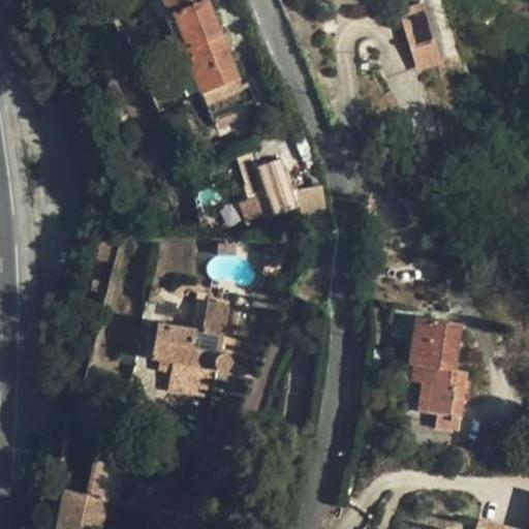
[(243,90),(208,0),(163,0),(169,13),(166,14),(178,44),(183,42),(213,120),(215,118),(248,105),(254,103),(248,88),(243,90)]
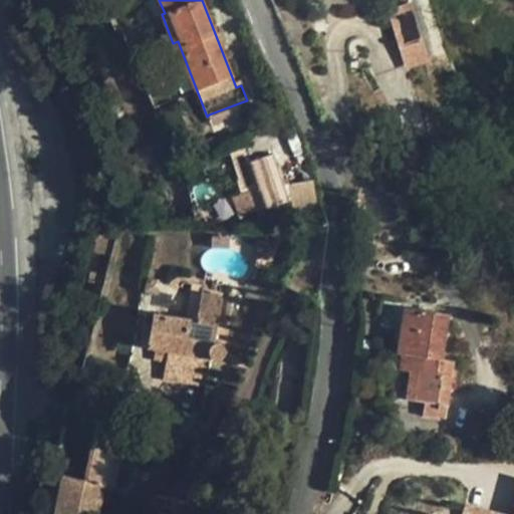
[(389,9),(400,47),(401,47),(419,41),(408,2),(389,9)]
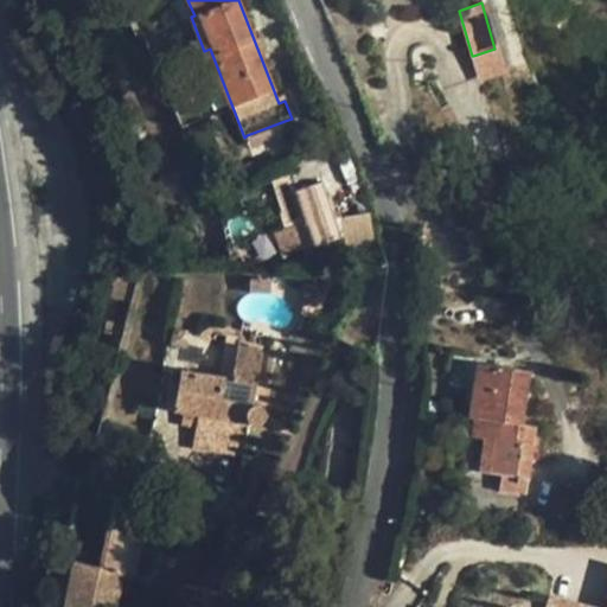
[(494,49),(473,56),(480,77),(502,70),(494,49)]
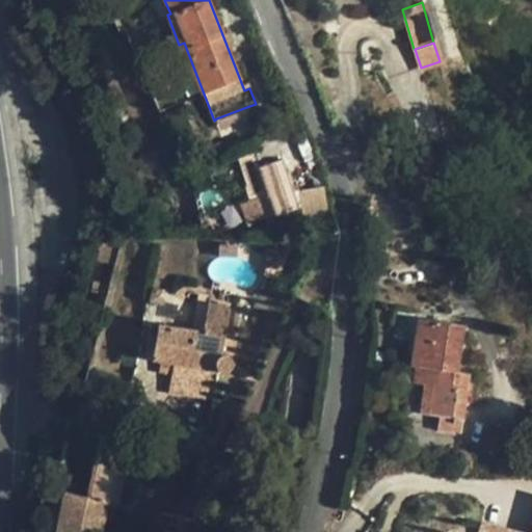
[(249,106),(216,118),(220,129),(253,115),(249,106)]
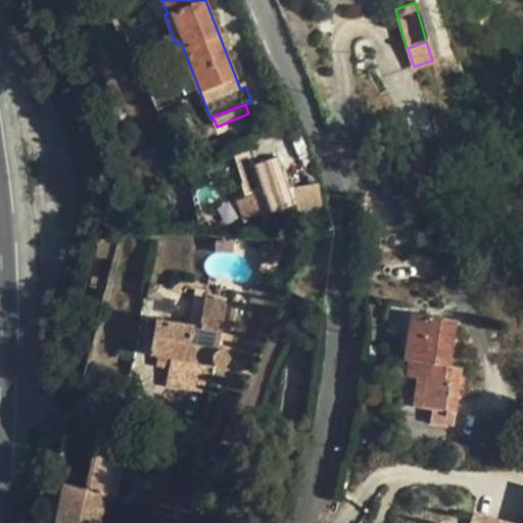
[(318,181),(296,185),(301,216),(323,212),(318,181)]
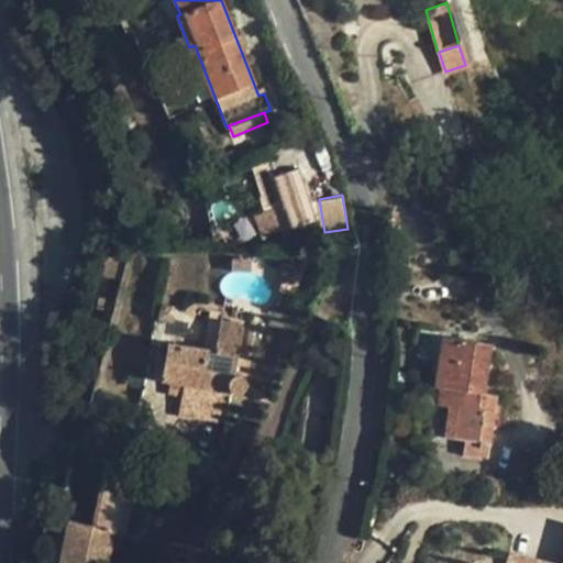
[(261,239),(293,229),(287,210),(255,220),(261,239)]
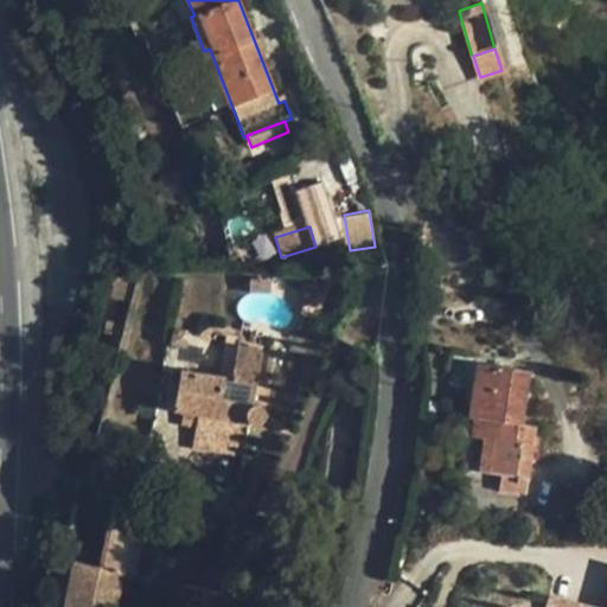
[(129,302),(136,279),(116,278),(110,298),(129,302)]
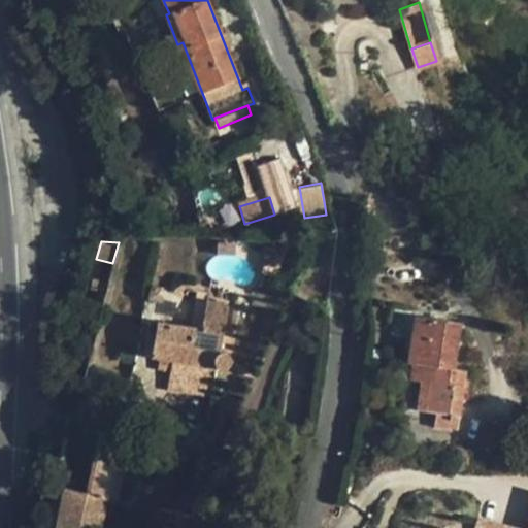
[(235,255),(236,242),(217,241),(217,255),(235,255)]
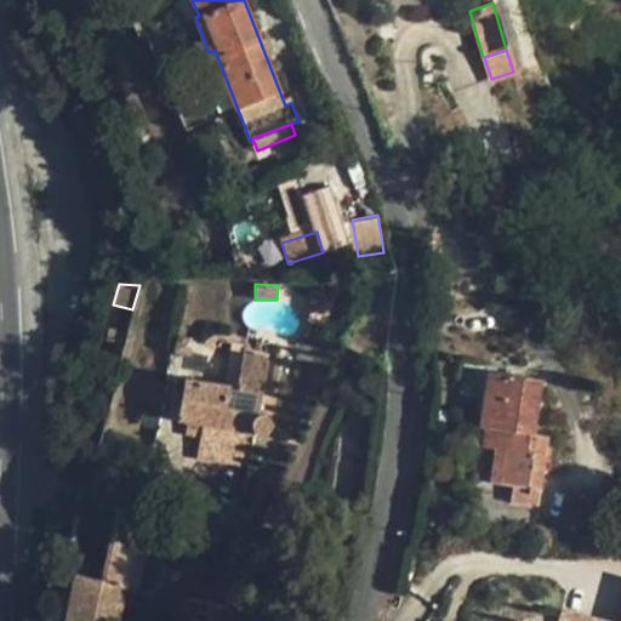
[(312,315),(312,322),(326,325),(334,295),(311,289),(309,291),(311,295),(311,298),(312,307),(312,315)]
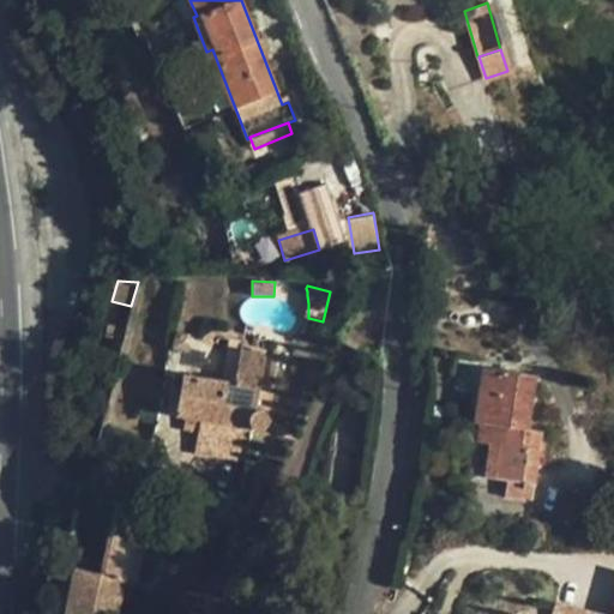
[(108,337),(121,341),(124,331),(110,327),(108,337)]
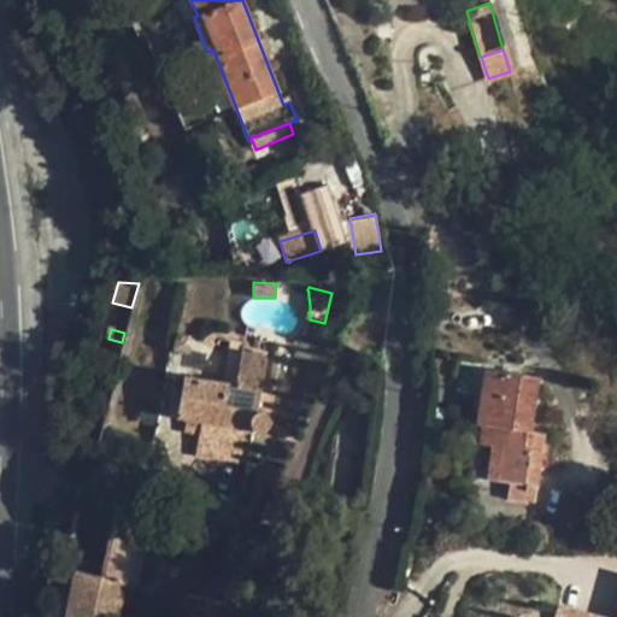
[(176,335),(172,351),(188,354),(192,339),(176,335)]
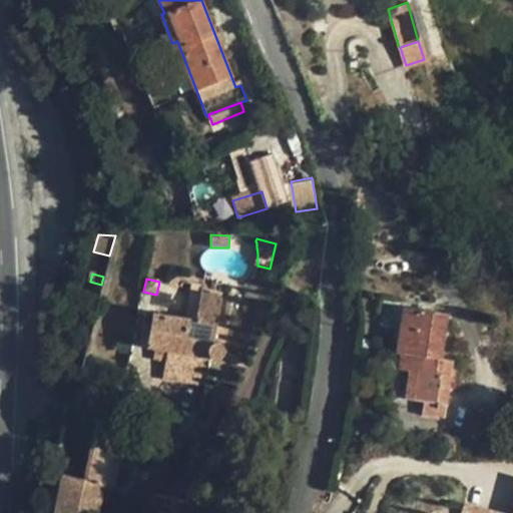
[(152,314),(146,346),(154,347),(167,350),(166,361),(163,378),(206,385),(210,358),(214,361),(218,360),(222,357),(224,353),(224,348),(221,345),(217,343),(214,343),(222,296),(201,292),(196,321),(152,314)]
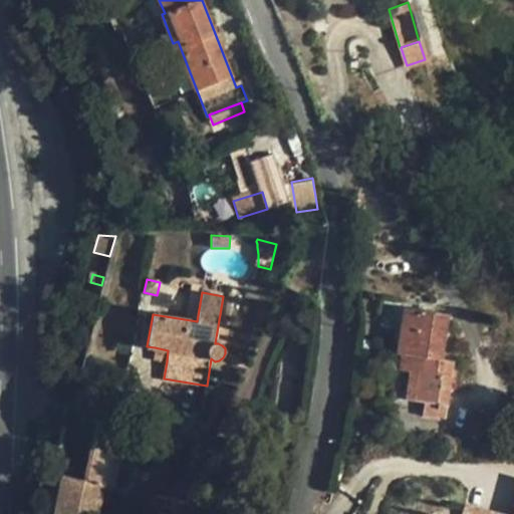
[(447,314),(404,307),(397,353),(402,354),(421,356),(419,372),(415,401),(425,402),(423,415),(445,418),(453,361),(440,359),(447,314)]
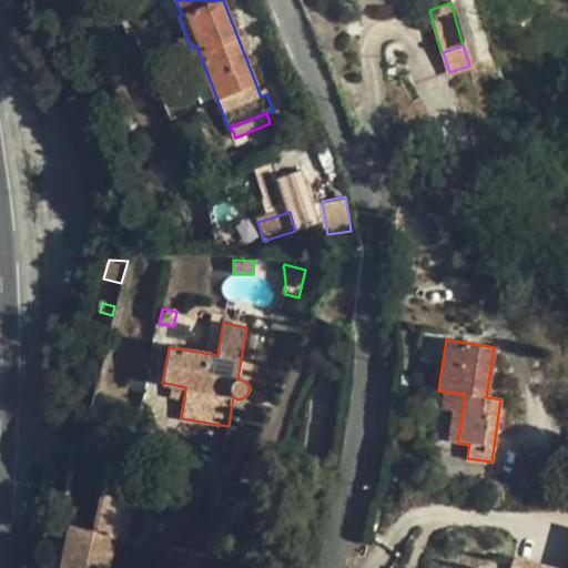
[(184,399),(185,387),(171,384),(170,397),(184,399)]
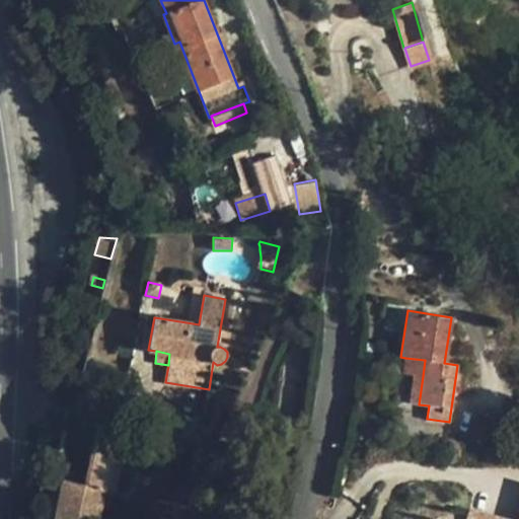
[(405,358),(403,373),(415,374),(423,376),(425,360),(405,358)]
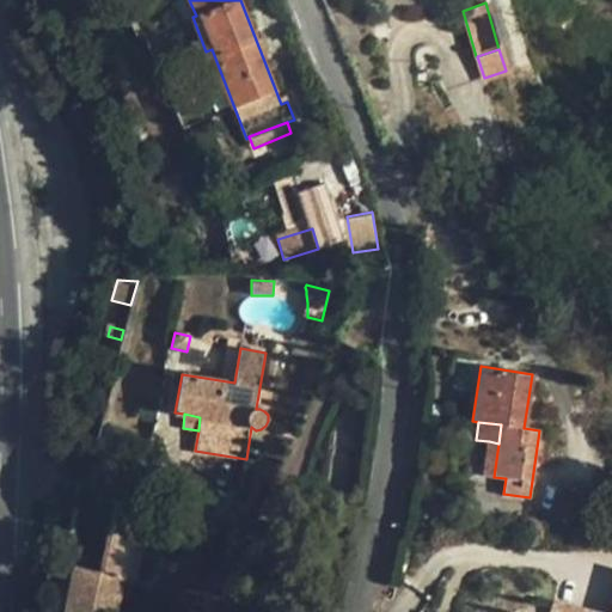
[(499,444),(489,441),(484,476),(494,477),(499,444)]
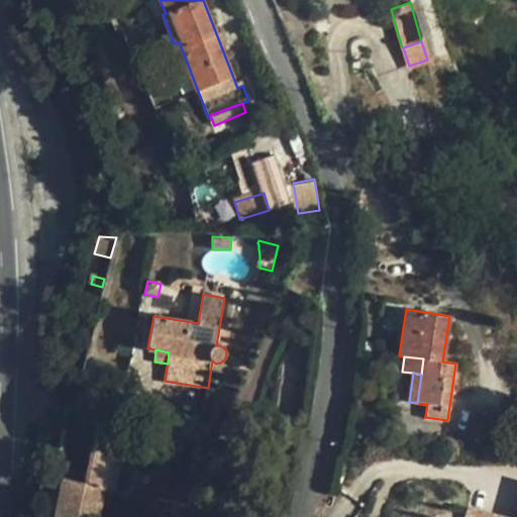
[(126,430),(98,424),(85,484),(104,488),(113,490),(126,430)]
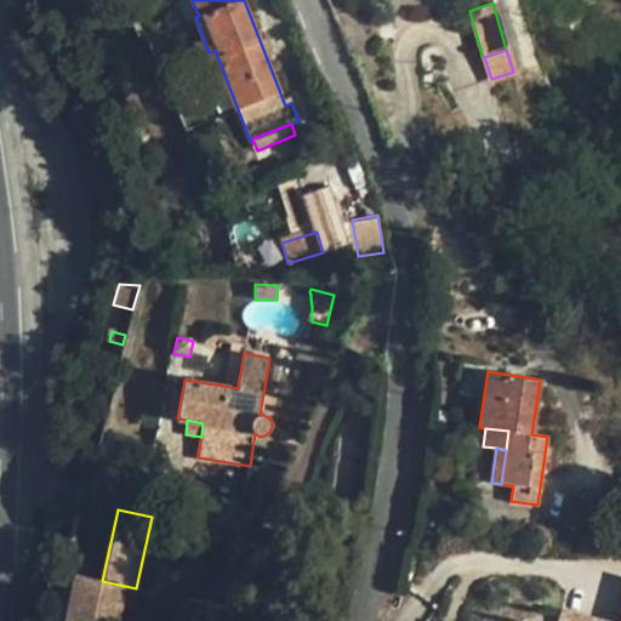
[(118,620),(125,586),(102,581),(77,575),(66,620),(118,620)]
